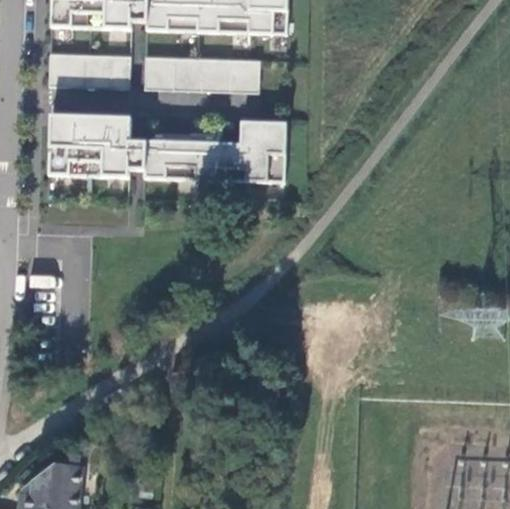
[(51,0),(50,26),(131,28),(131,20),(146,21),(146,28),(286,33),(287,0),(51,0)]
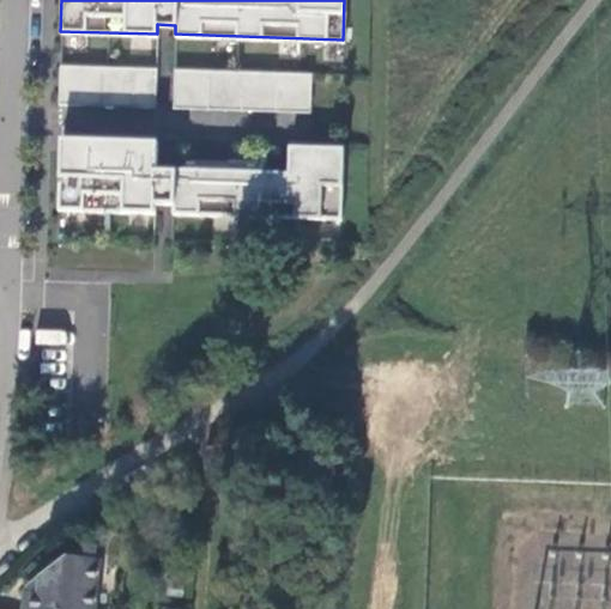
[(156,66),(59,64),(58,102),(155,105),(156,66)]
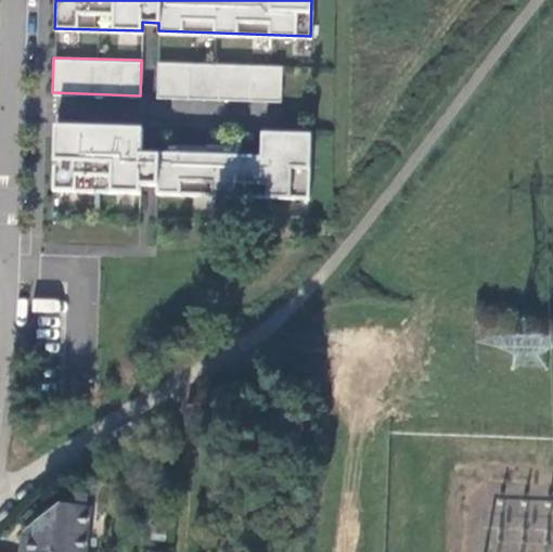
[(281,64),(157,61),(156,95),(281,100),(281,64)]
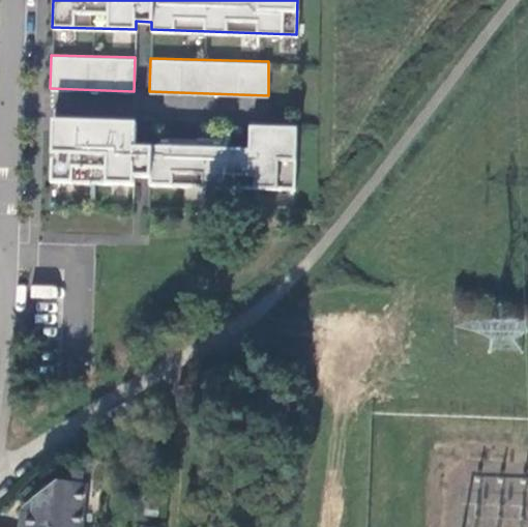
[(135,120),(52,118),(52,127),(51,179),(134,183),(134,175),(149,175),(149,182),(295,187),(296,125),(250,124),(248,147),(150,144),(150,146),(134,145),(135,120)]
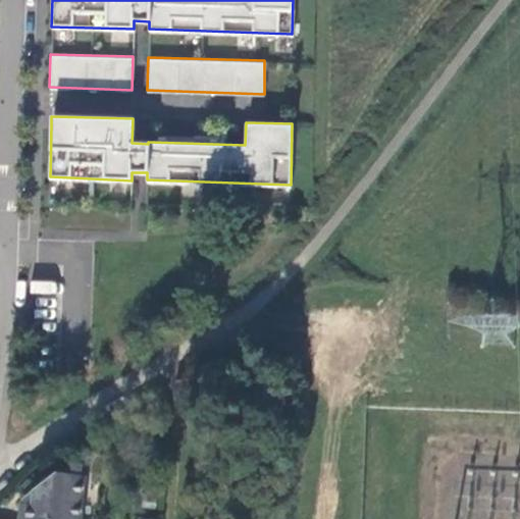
[(26,497),(22,518),(86,518),(88,488),(83,488),(84,480),(75,479),(26,497)]
